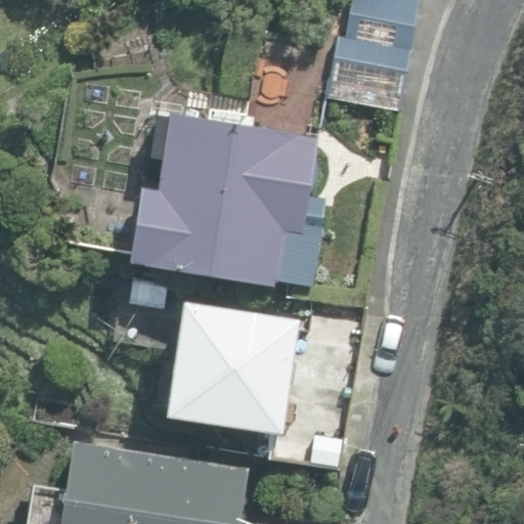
[(409,50),(418,0),(349,0),(344,39),(409,50)]
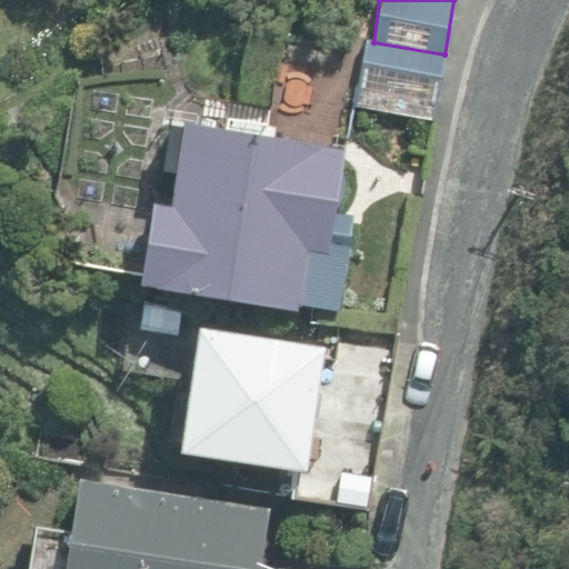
[(297,303),(339,310),(349,245),(331,242),(346,149),(249,133),(250,123),(227,120),(225,130),(182,123),(181,129),(171,128),(165,168),(175,170),(168,207),(151,205),(138,285),(296,310),(297,303)]
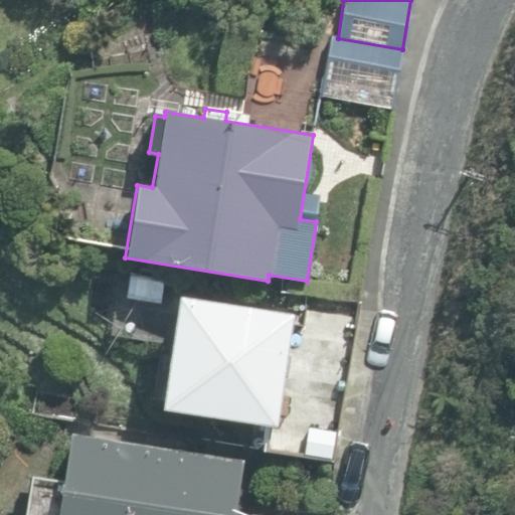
[(163,279),(128,274),(126,293),(160,298),(163,279)]
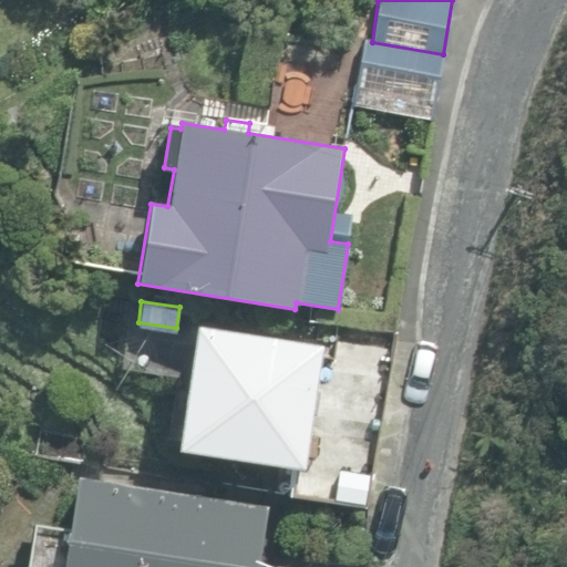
[(176,449),(369,478),(388,354),(195,325),(176,449)]
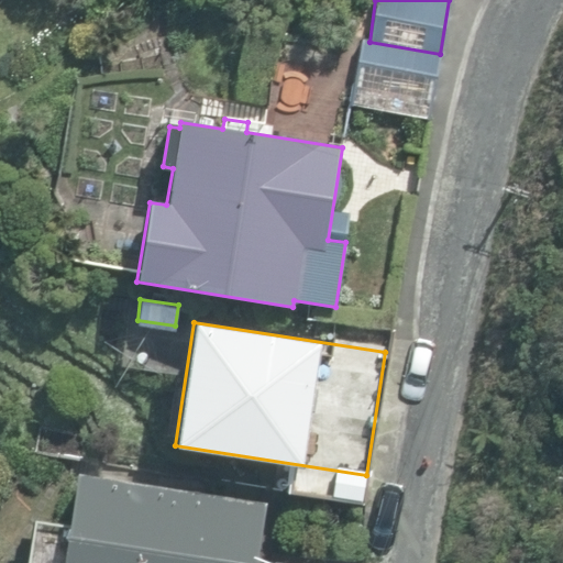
[(62,562),(255,562),(265,501),(77,471),(62,562)]
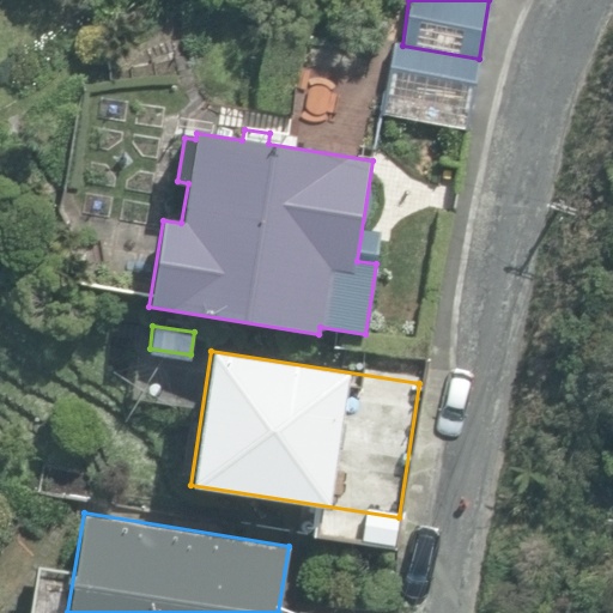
All buildings are outlined.
